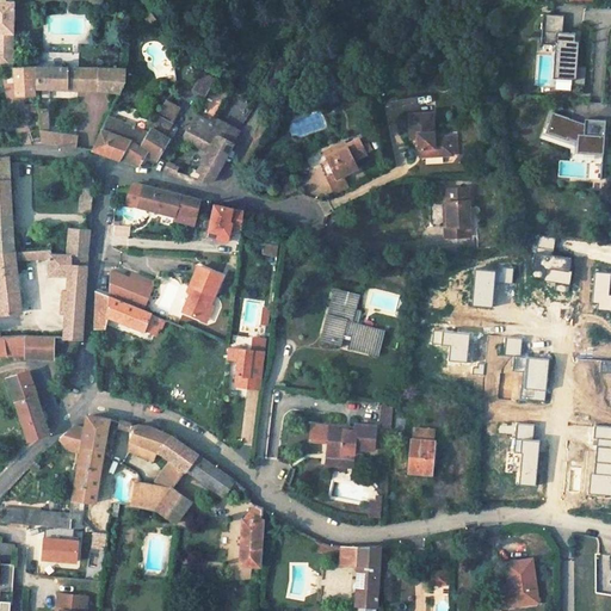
[(562,14),(542,13),(539,42),(554,43),(551,76),(571,78),(571,85),(584,86),(585,67),(575,66),(578,41),(574,41),(574,32),(561,31),(562,14)]
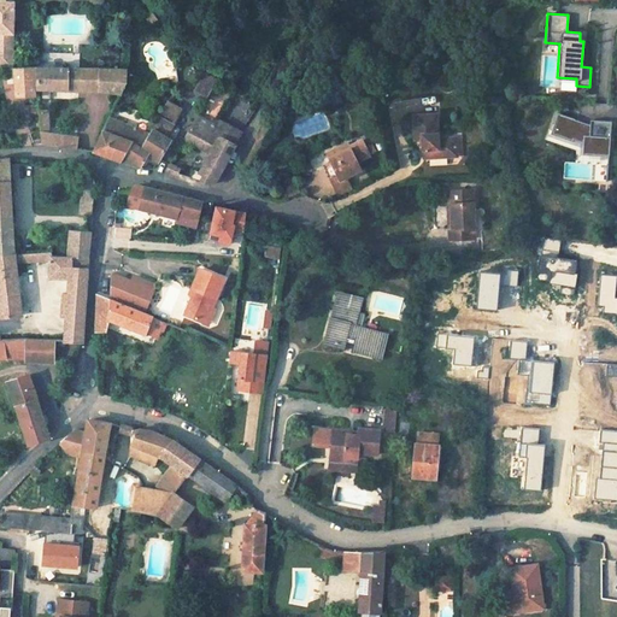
[(157,41),(133,39),(131,47),(157,50),(157,41)]
